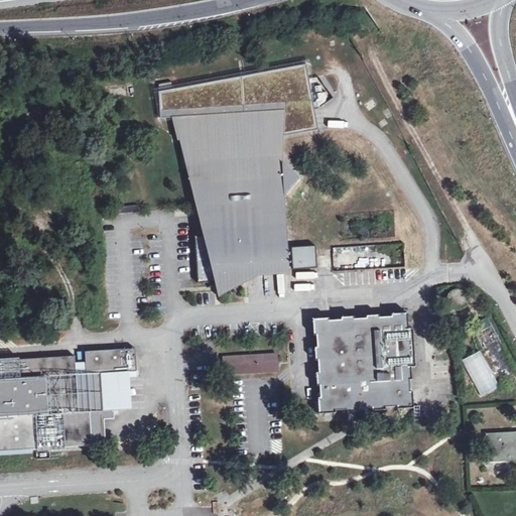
[(195,237),(198,283),(214,283),(214,271),(218,271),(219,297),(244,288),(243,270),(247,269),(247,279),(264,278),(264,276),(289,275),(287,248),(284,195),(298,178),(282,164),(280,137),(317,130),(314,109),(318,109),(315,95),(311,96),(308,79),(305,65),(174,90),(173,82),(160,84),(162,118),(173,118),(179,141),(189,140),(190,162),(196,162),(198,185),(203,184),(204,208),(209,208),(211,236),(203,237),(195,237)]
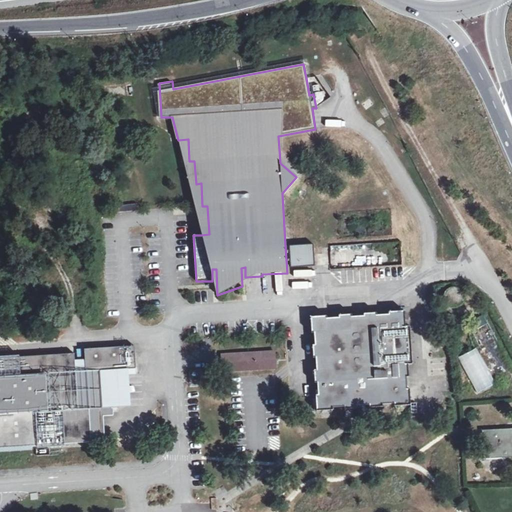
[(316,77),(306,78),(309,95),(313,94),(316,108),(330,97),(316,77)]
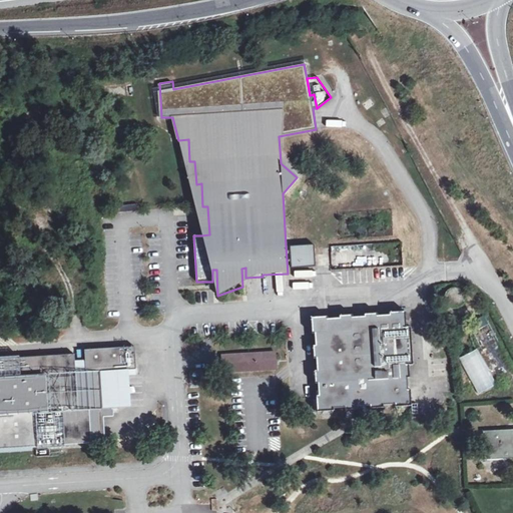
[(178,140),(201,235),(209,234),(207,206),(202,206),(201,183),(196,184),(194,161),(189,161),(188,139),(178,140)]
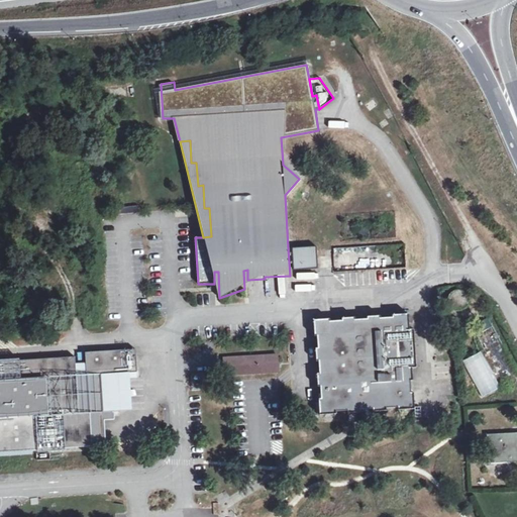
[(316,246),(292,248),(293,271),(318,269),(316,246)]
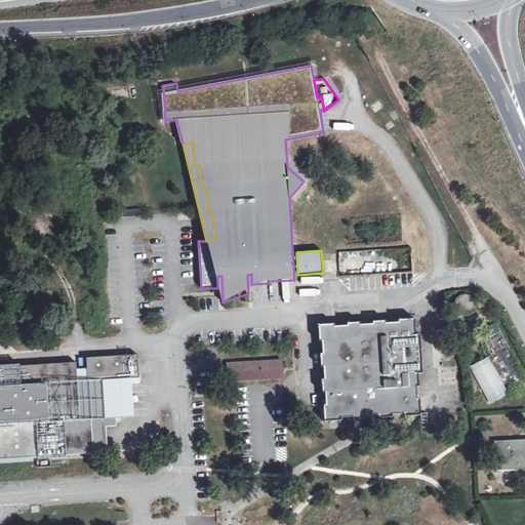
[(324,367),(325,379),(322,379),(323,393),(326,393),(326,404),(323,404),(324,421),(341,420),(341,417),(353,417),(353,419),(366,418),(366,416),(378,415),(378,417),(392,416),(393,414),(403,413),(404,416),(421,415),(420,399),(417,399),(416,387),(419,387),(418,374),(422,373),(420,334),(416,335),(415,319),(398,320),(398,323),(386,323),(386,321),(372,322),(372,324),(361,325),(360,322),(348,323),(348,326),(335,326),(335,324),(319,325),(320,341),(322,341),(323,354),(321,354),(321,367),(324,367)]
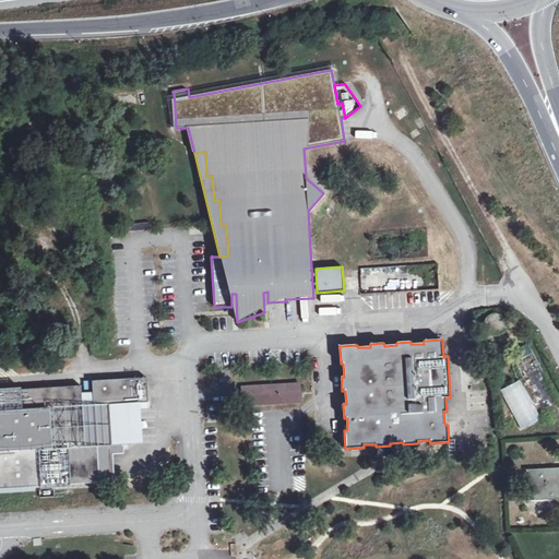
[(511,353),(547,425),(558,418),(558,402),(530,344),(511,353)]
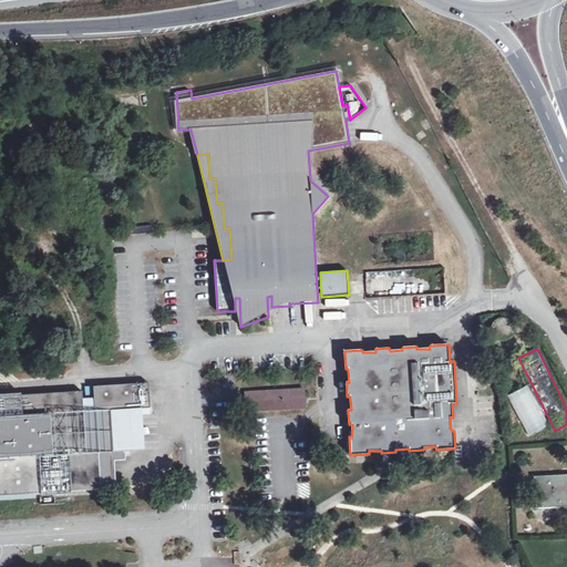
[(0,496),(116,490),(114,461),(125,461),(124,442),(116,442),(114,411),(150,408),(148,383),(93,387),(94,411),(83,412),(82,391),(0,397),(0,496)]
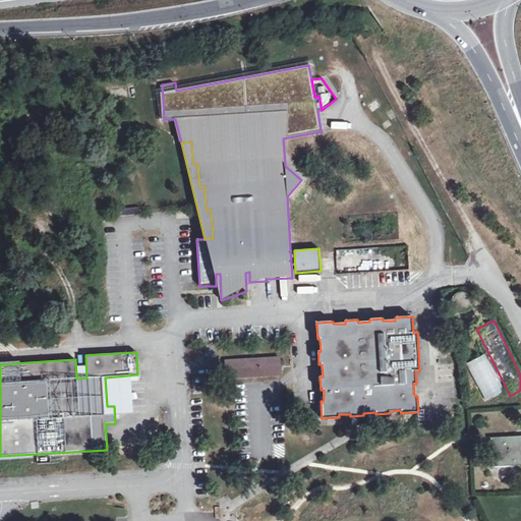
[(485,357),(468,365),(484,398),(502,390),(485,357)]
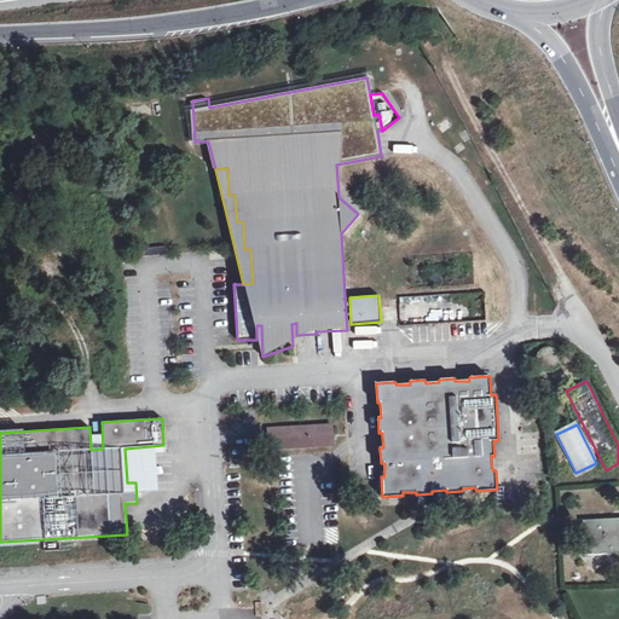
[(331,445),(331,426),(268,429),(270,449),(331,445)]
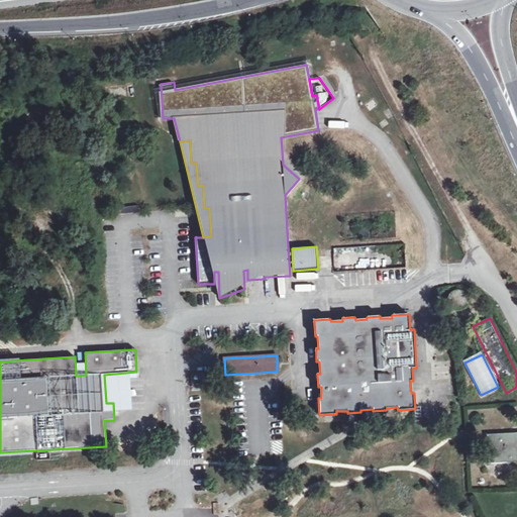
[(516,434),(511,435),(511,439),(488,440),(489,457),(512,456),(512,460),(516,459),(516,434)]
